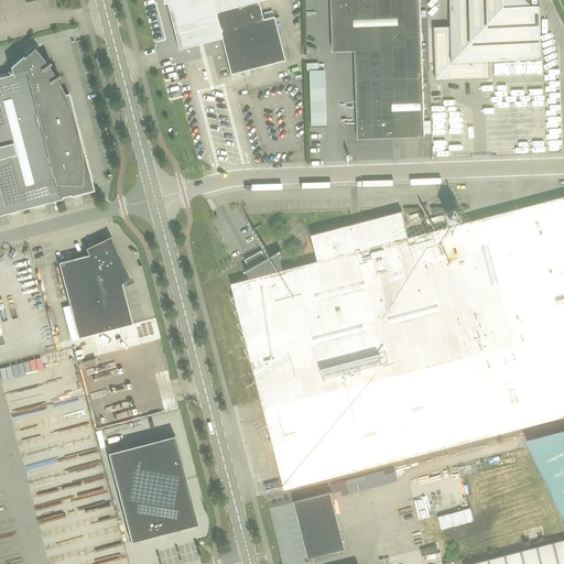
[(230,74),(284,60),(273,17),(262,19),(258,1),(261,0),(165,0),(166,1),(165,1),(165,3),(166,2),(179,49),(201,43),(221,38),(230,74)]
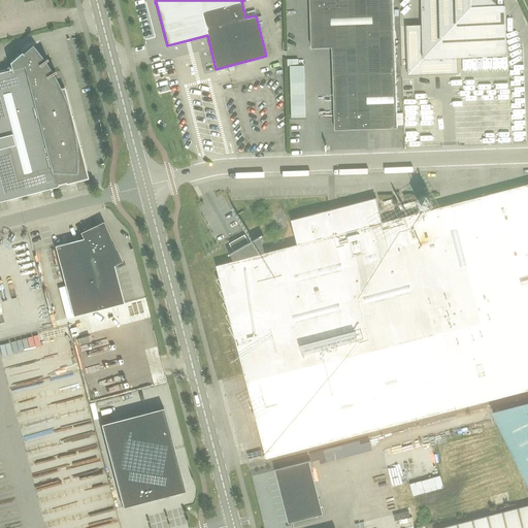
[(309,0),(311,47),(332,47),(335,130),(398,128),(393,0),(309,0)]
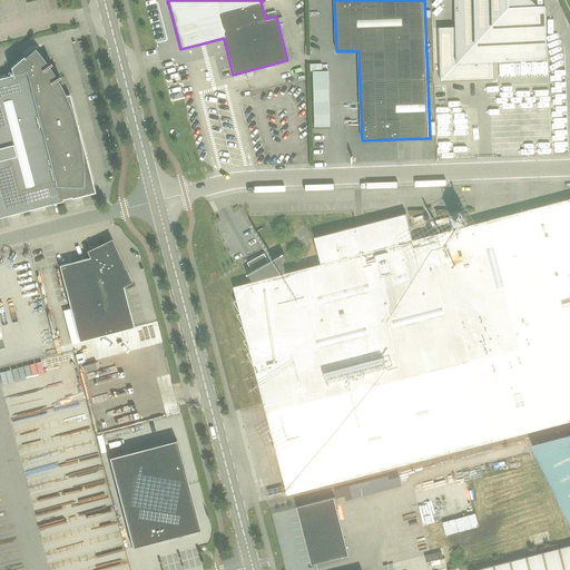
[(493,61),(547,60),(546,6),(538,7),(530,0),(454,0),(455,27),(439,27),(440,81),(494,79),(493,61)]
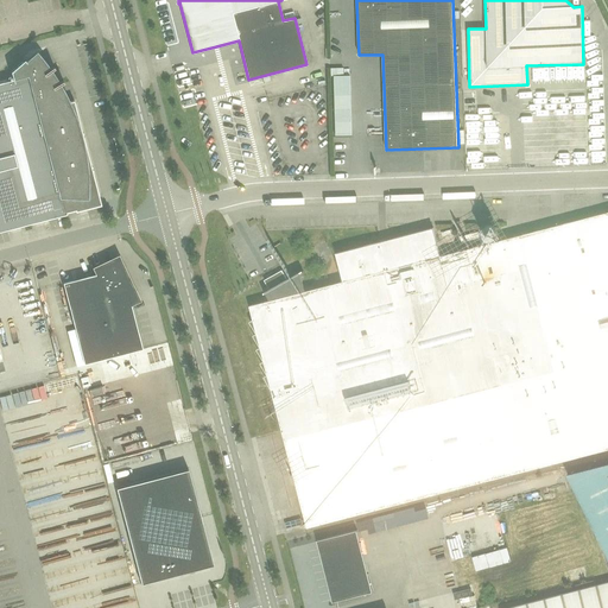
[(13,80),(0,82),(0,232),(101,206),(74,101),(68,102),(65,99),(63,93),(59,88),(57,83),(54,77),(50,71),(45,65),(40,59),(37,55),(27,63),(25,59),(11,71),(13,80)]
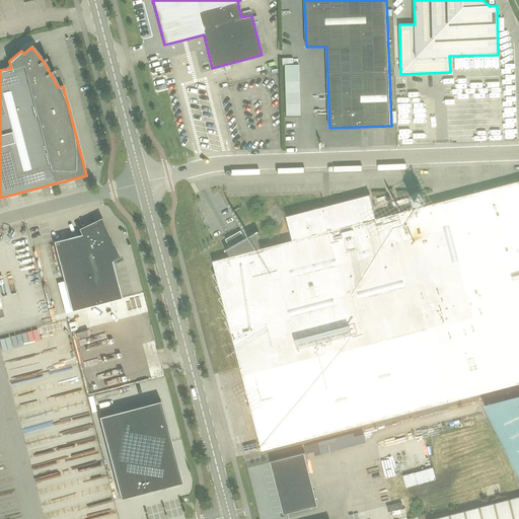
[(285,57),(287,117),(302,117),(300,62),(295,63),(294,57),(285,57)]
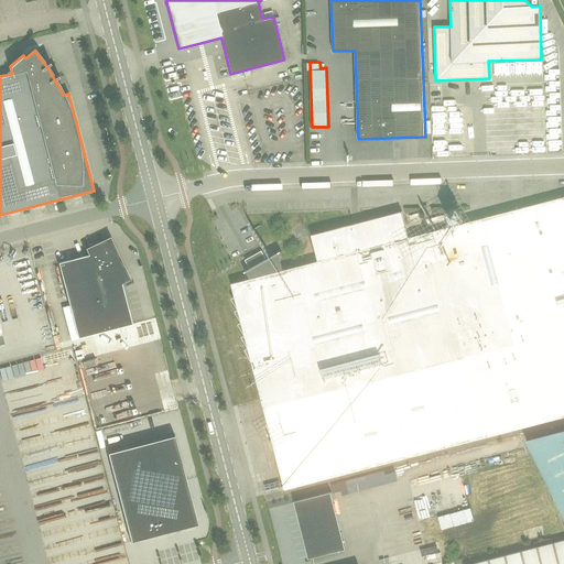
[(457,212),(461,212),(464,212),(466,209),(467,207),(468,204),(468,201),(467,198),(465,196),(463,195),(459,194),(457,194),(454,195),(452,197),(451,199),(449,203),(451,206),(452,208),(454,210),(457,212)]
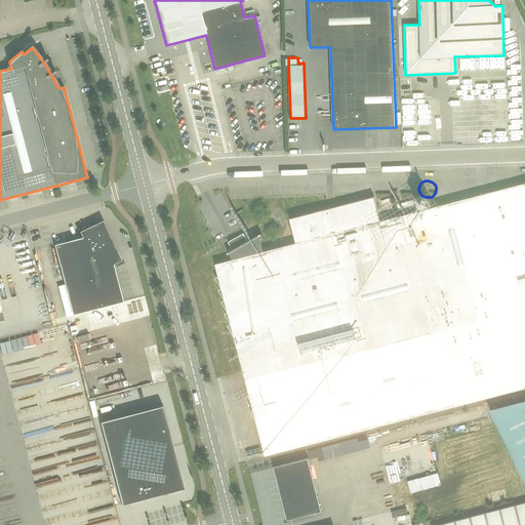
[(266,455),(524,388),(524,183),(380,220),(374,196),(289,218),(295,243),(264,251),(259,236),(261,234),(245,243),(242,238),(229,246),(232,250),(228,252),(228,253),(230,252),(234,259),(215,264),(266,455)]
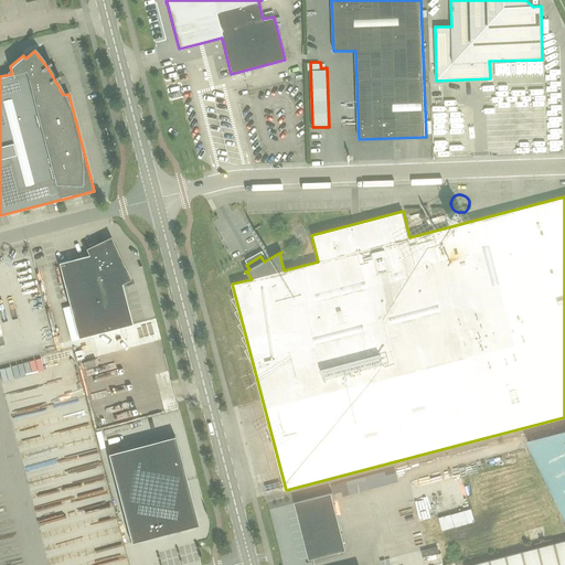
[(91,254),(59,263),(78,339),(132,324),(119,272),(124,269),(112,244),(88,249),(91,254)]
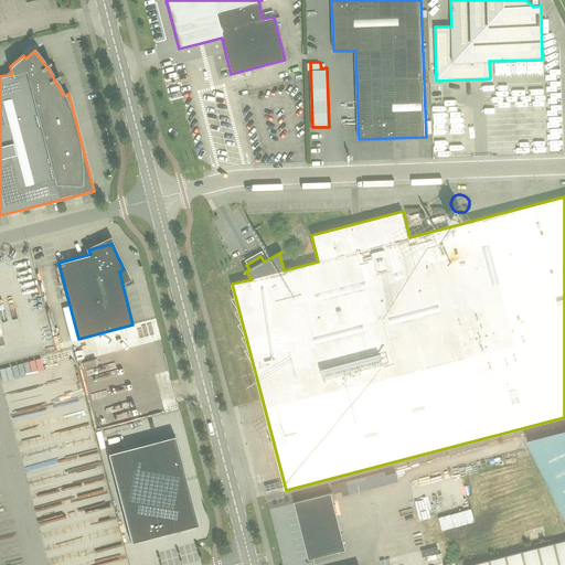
[(564,430),(528,440),(564,516),(564,430)]
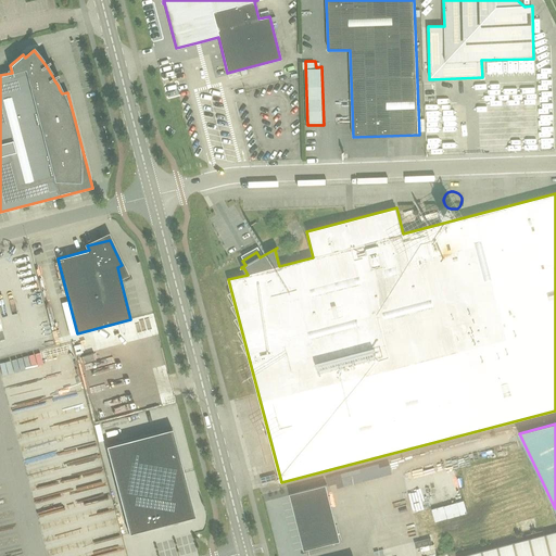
[(129,534),(162,526),(161,523),(192,515),(181,474),(184,474),(172,429),(106,446),(129,533),(129,534)]
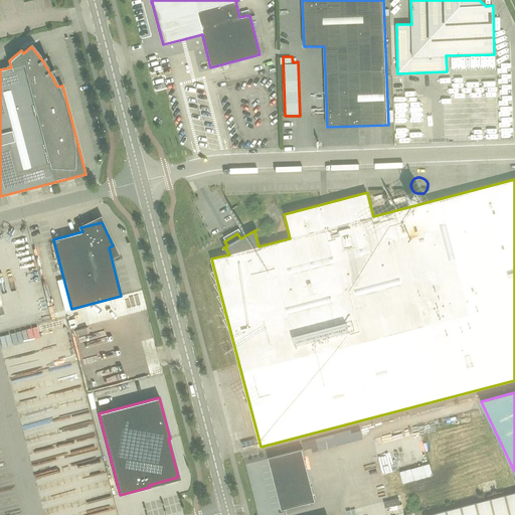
[(303,450),(303,449),(269,457),(269,459),(271,459),(283,506),(313,499),(301,451),(303,450)]
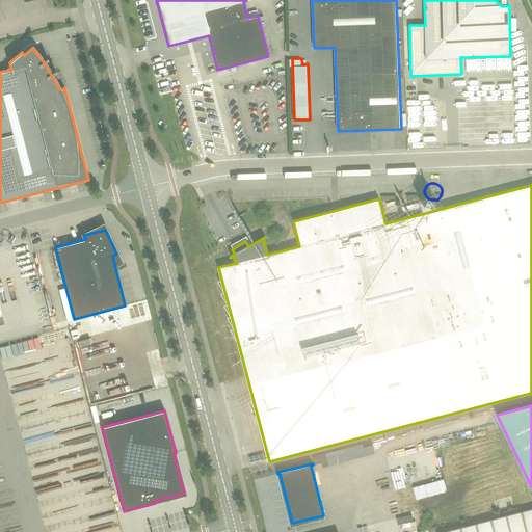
[(511,495),(491,500),(494,511),(514,506),(511,495)]
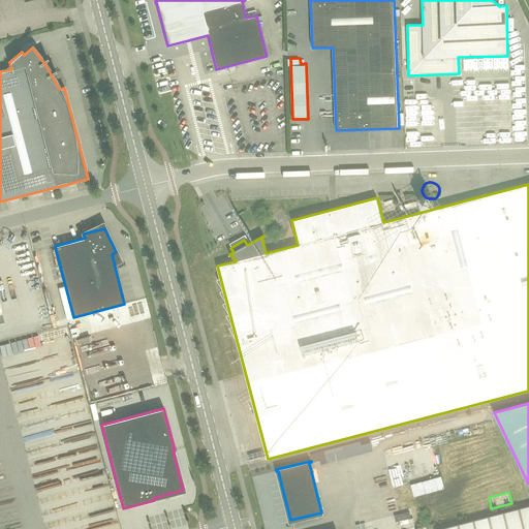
[(528,528),(528,505),(440,528),(528,528)]
